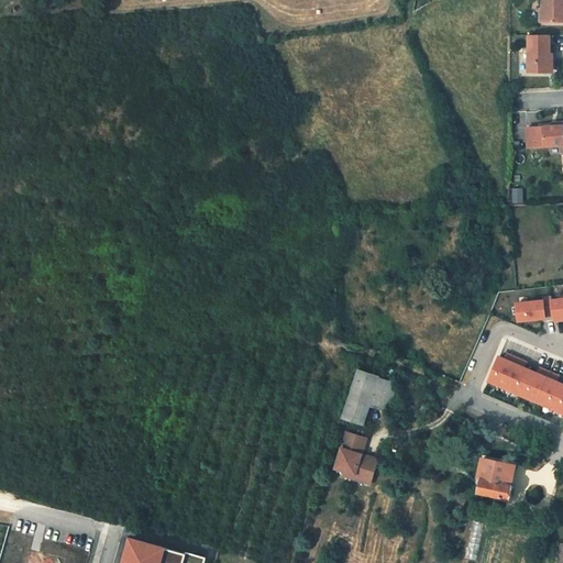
[(562,22),(562,0),(542,0),(542,9),(542,23),(562,22)]
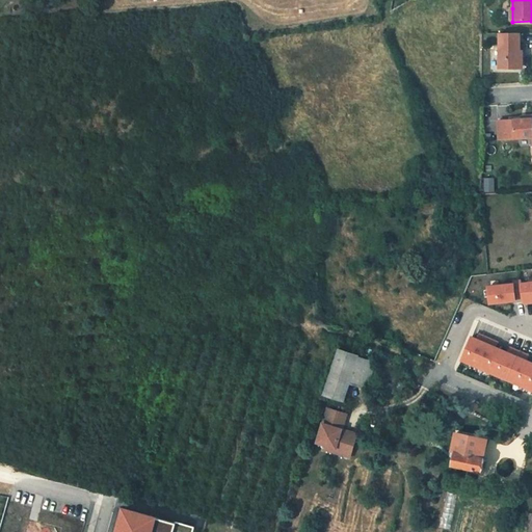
[(503,67),(522,67),(522,33),(515,32),(503,32),(503,67)]
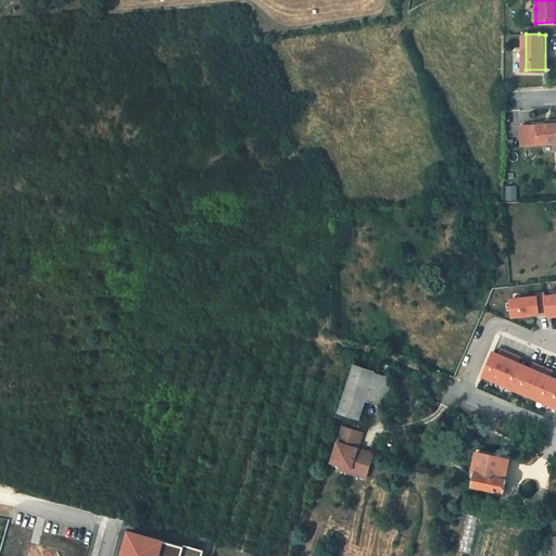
[(555,119),(555,121),(555,123),(545,124),(521,126),(521,144),(555,142),(555,119)]
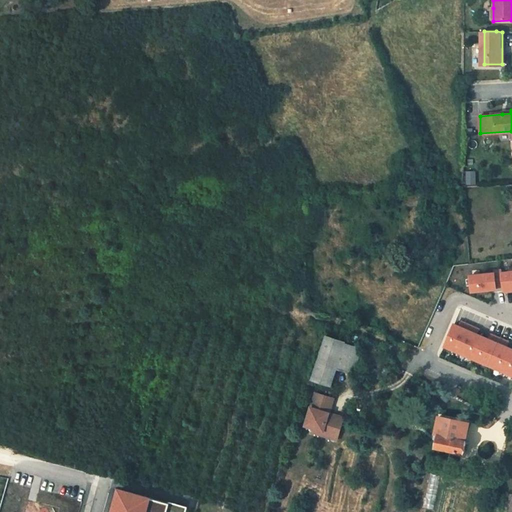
[(477,172),(468,172),(468,185),(477,185),(477,172)]
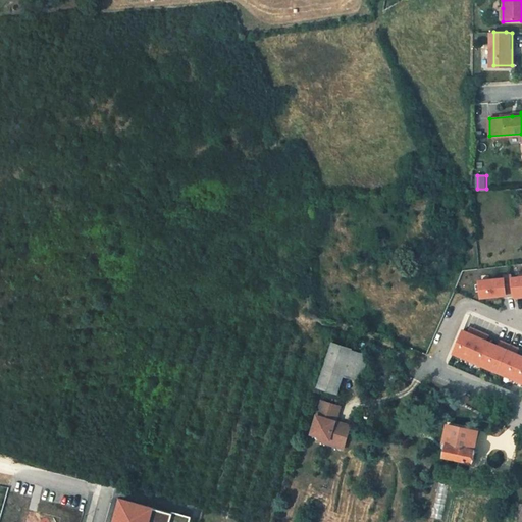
[(505,279),(479,281),(481,298),(507,296),(507,294),(514,293),(512,278),(512,276),(504,276),(505,279)]
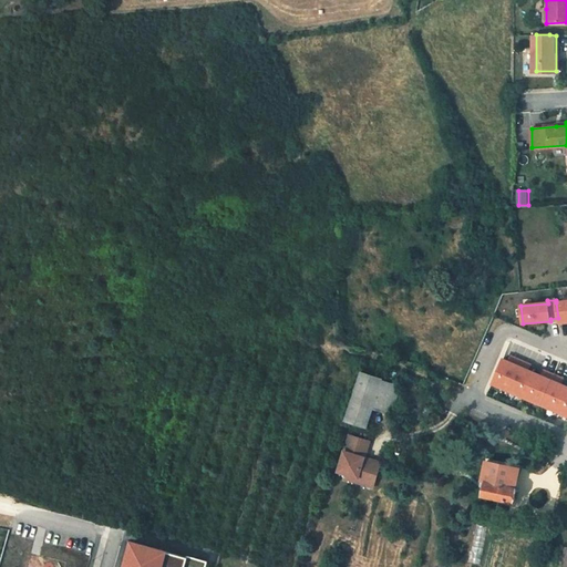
[(566,301),(556,302),(558,318),(558,323),(566,322),(566,321),(566,320),(566,301)]
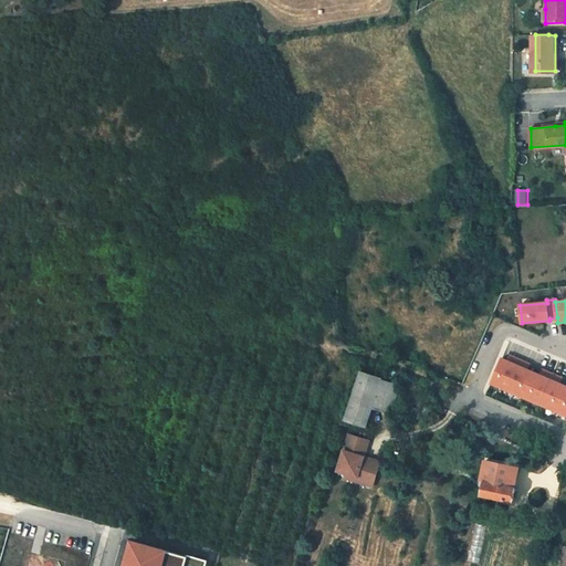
[(502,358),(491,383),(507,390),(521,360),(515,358),(511,356),(509,362),(502,358)]
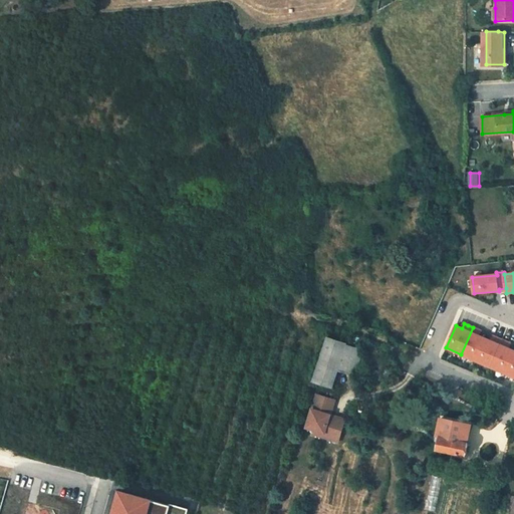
[(477,329),(473,327),(461,354),(476,360),(485,338),(479,336),(481,331),(477,329)]
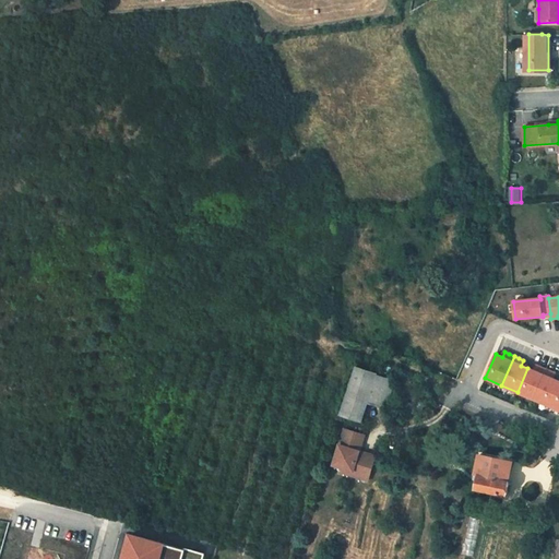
[(360,421),(367,401),(385,406),(394,380),(376,375),(377,372),(354,365),(337,415),(360,421)]
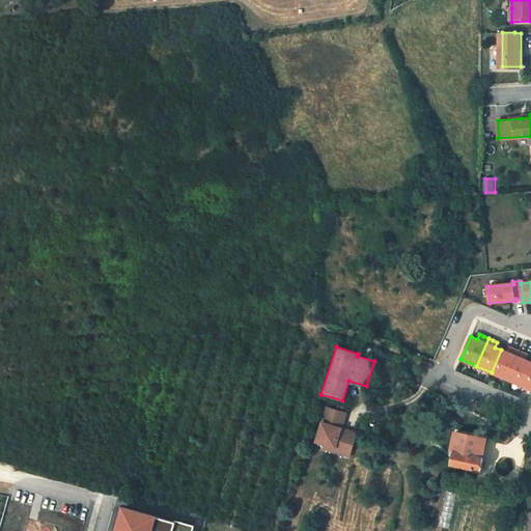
[(507,353),(501,350),(492,372),(506,380),(519,352),(514,350),(509,347),(507,353)]
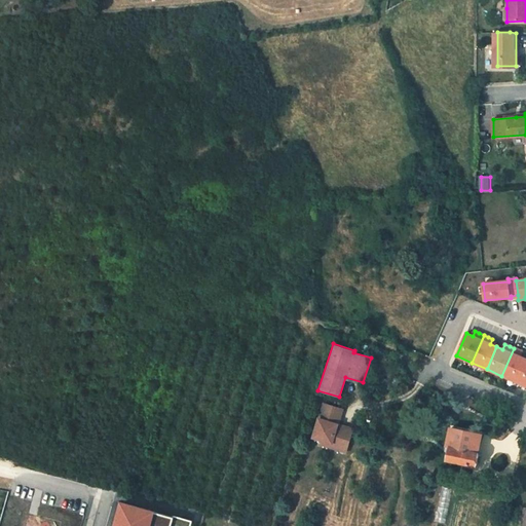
[(519,350),(514,348),(501,376),(517,382),(525,360),(525,359),(521,357),(523,351),(519,350)]
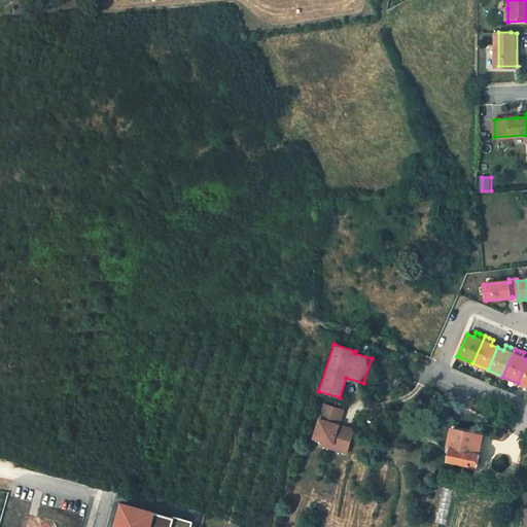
[(526,360),(518,383),(526,386),(526,360)]
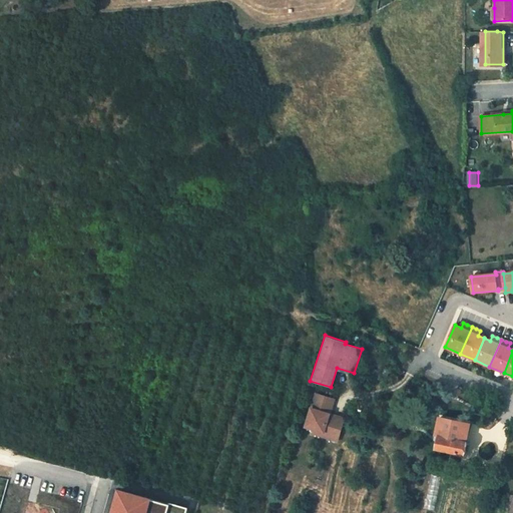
[(329,414),(334,399),(316,393),(306,426),(323,432),(322,436),(337,441),(342,423),(328,418),(329,414)]
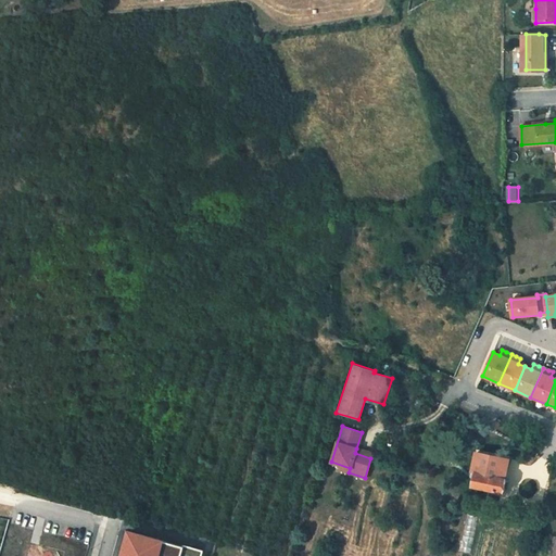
[(356,449),(355,453),(370,458),(373,454),(356,449)]
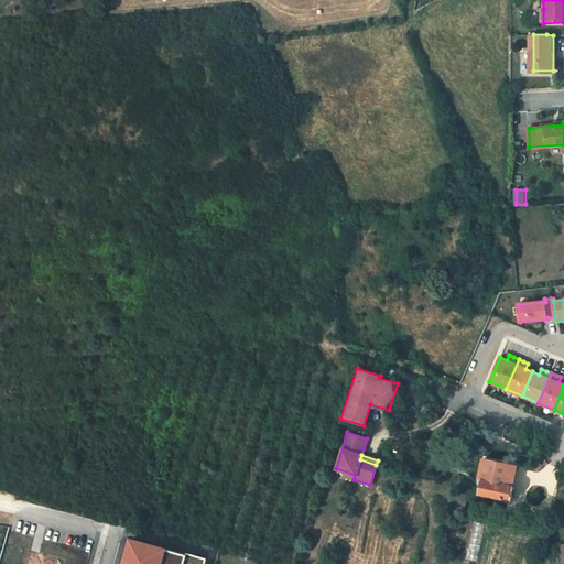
[(511,499),(517,466),(483,459),(479,481),(483,483),(481,494),(511,499)]
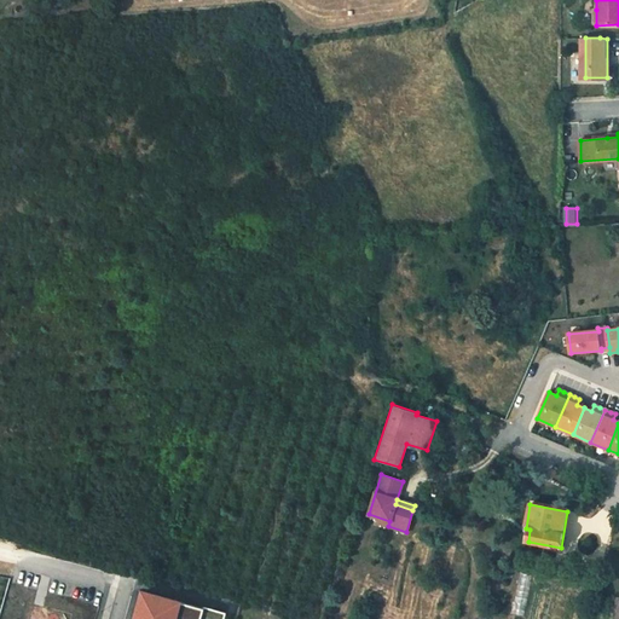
[(225,618),(227,614),(218,611),(217,618),(204,615),(206,608),(150,594),(146,606),(142,605),(137,618),(225,618)]
